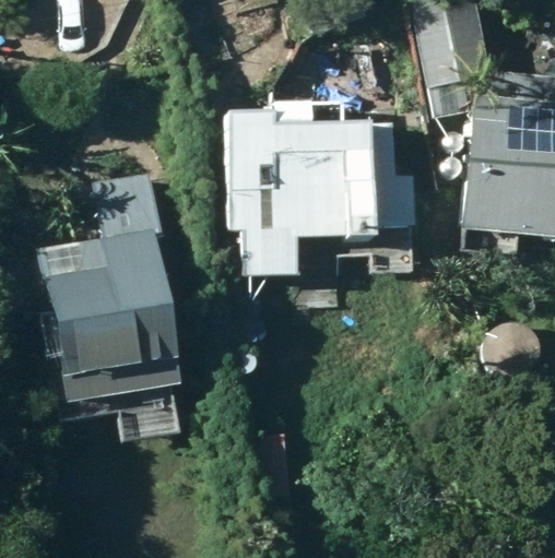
[(424,0),(406,3),(428,118),(458,113),(452,83),(488,76),(473,0),(424,0)]
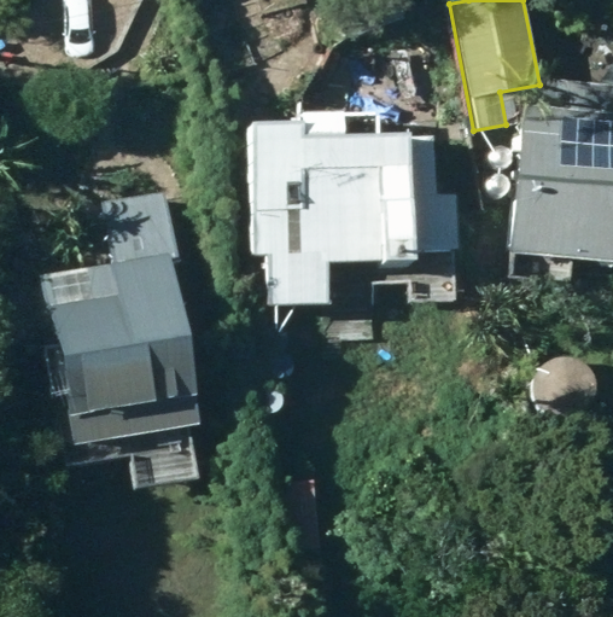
[(508,251),(612,263),(612,115),(525,105),(508,251)]
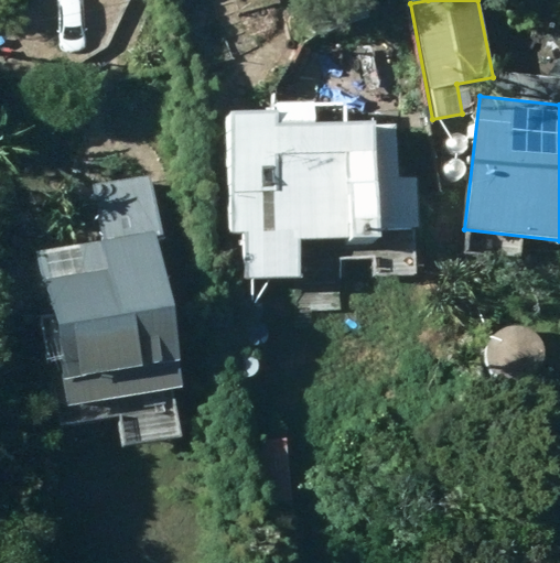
[(224,115),(229,233),(244,231),(245,277),(299,277),(298,240),(378,237),(379,229),(418,227),(416,177),(397,179),(396,123),(343,126),(342,103),(269,106),(268,112),(224,115)]
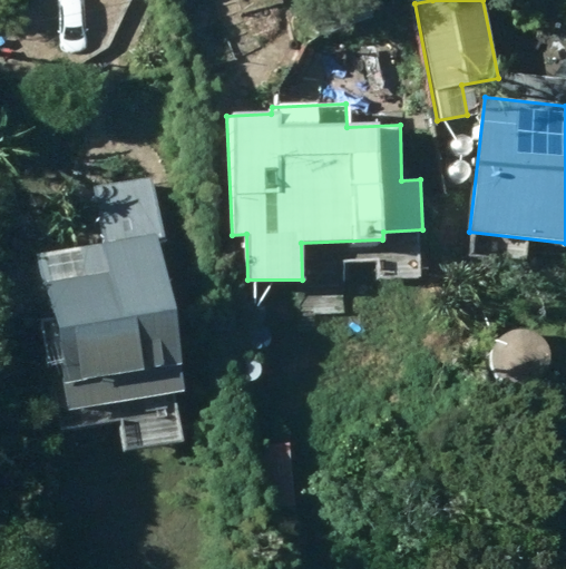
[(64,410),(182,392),(158,237),(40,254),(64,410)]
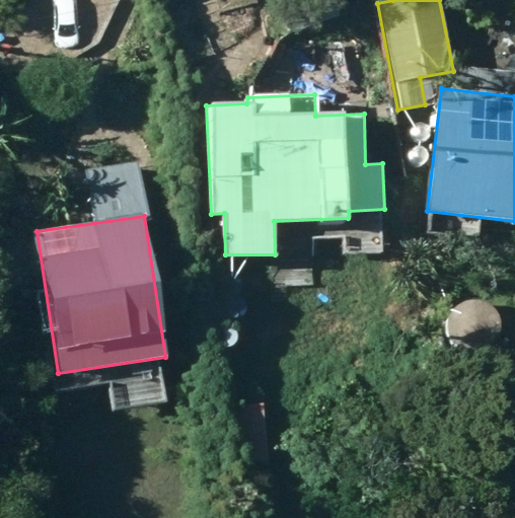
[(238,404),(240,460),(264,459),(260,403),(238,404)]
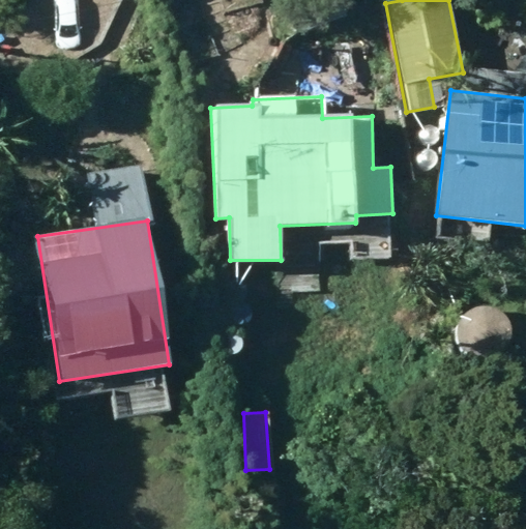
All buildings are outlined.
